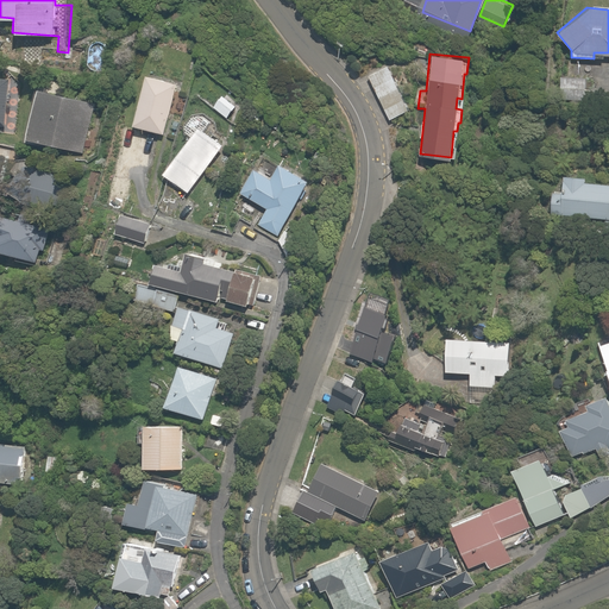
[(408,108),(385,66),(366,75),(389,118),(408,108)]
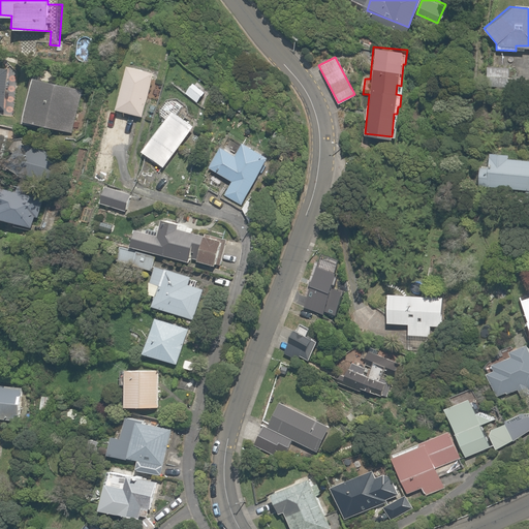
[(508,58),(491,57),(490,83),(506,84),(508,58)]
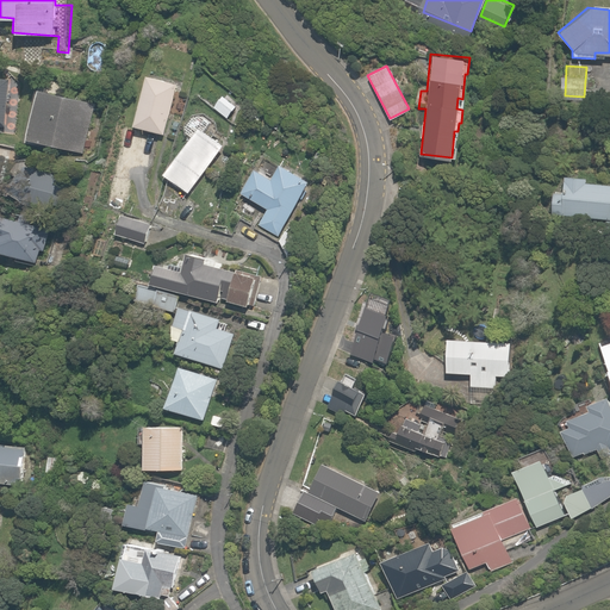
[(165,135),(176,81),(143,74),(131,128),(165,135)]
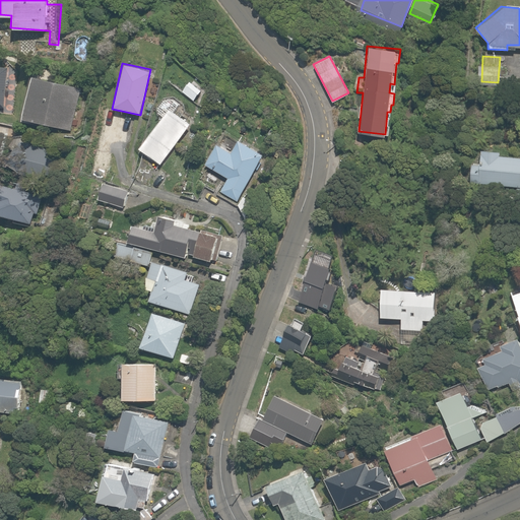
[(71,130),(81,87),(29,75),(19,118),(71,130)]
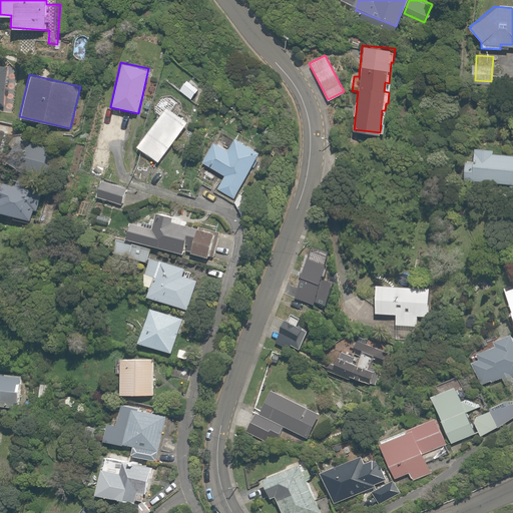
[(159,114),(137,147),(159,162),(187,121),(178,115),(183,107),(163,94),(153,110),(159,114)]
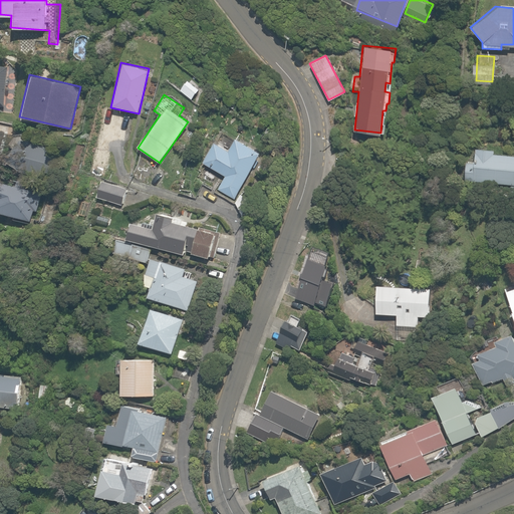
[(260,149),(237,138),(231,150),(215,142),(204,165),(226,176),(219,190),(236,198),(260,149)]
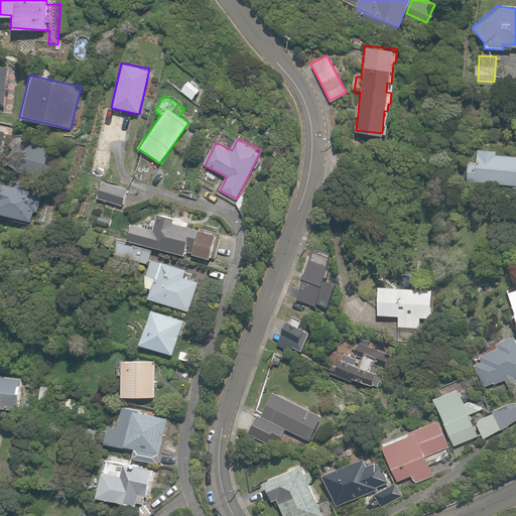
[(15,170),(43,179),(52,151),(16,139),(11,152),(20,155),(15,170)]
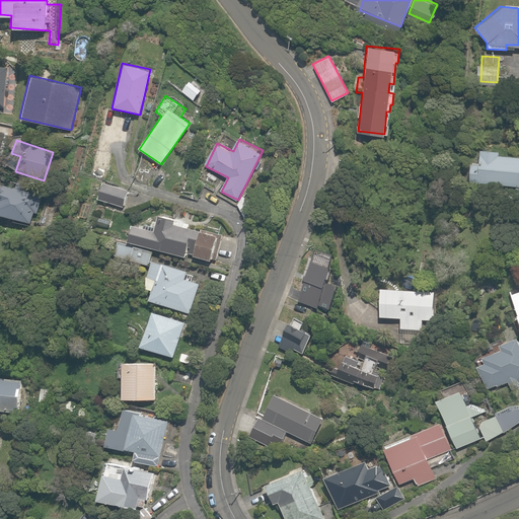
[(518,156),(494,155),(495,150),(478,149),(477,164),(469,163),(468,181),(518,184),(518,192),(518,199),(518,198),(518,156)]
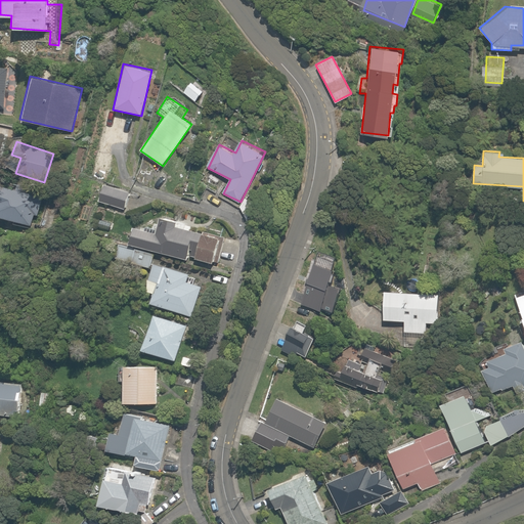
[(129,190),(101,182),(96,201),(124,208),(129,190)]
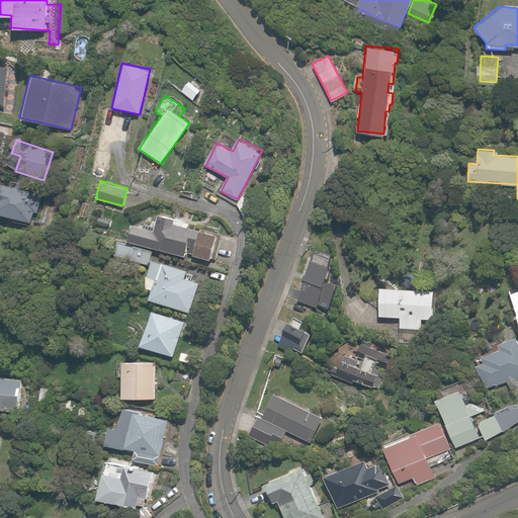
[(0,200),(0,212),(28,222),(31,210),(36,211),(38,203),(34,202),(37,190),(8,182),(3,201),(0,200)]
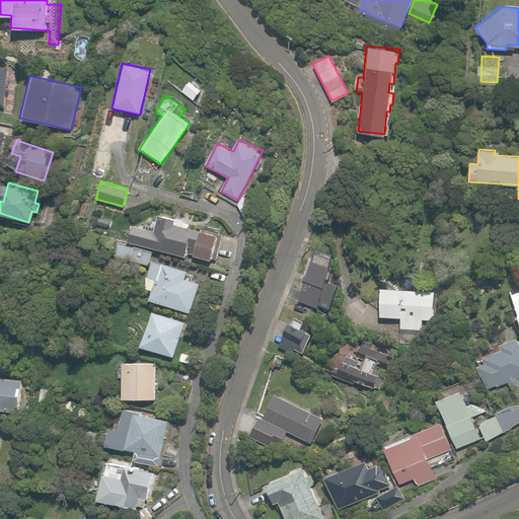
[(220,238),(197,232),(175,227),(177,221),(158,216),(154,232),(132,226),(128,241),(214,264),(220,238)]
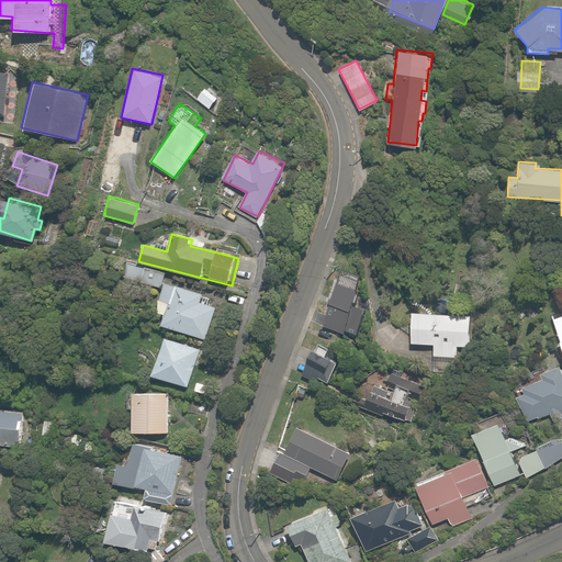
[(166,272),(127,261),(123,277),(161,288),(163,281),(164,278),(166,272)]
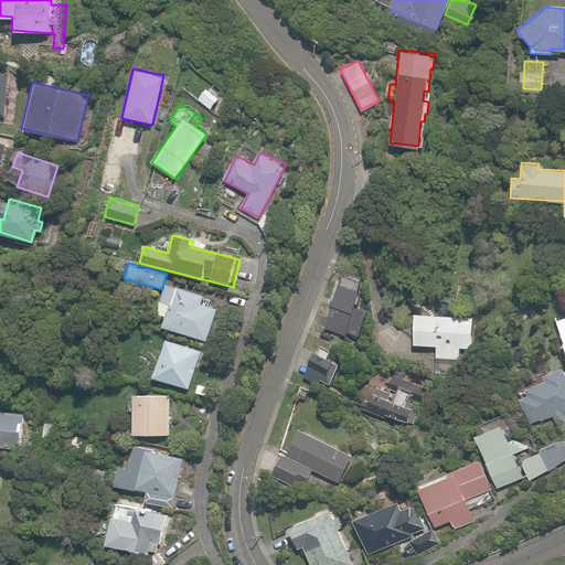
[(209,299),(202,297),(203,294),(174,286),(176,283),(164,279),(163,283),(162,289),(156,311),(164,315),(161,328),(208,340),(216,308),(206,305),(209,299)]
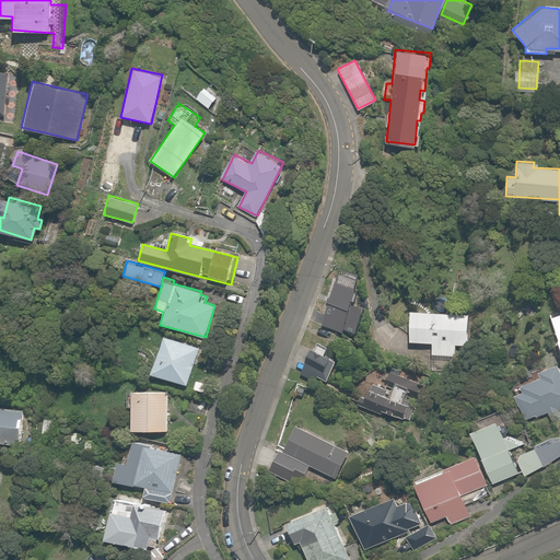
[(432,356),(454,356),(454,345),(467,345),(467,319),(442,319),(442,311),(409,311),(409,341),(432,341),(432,356)]
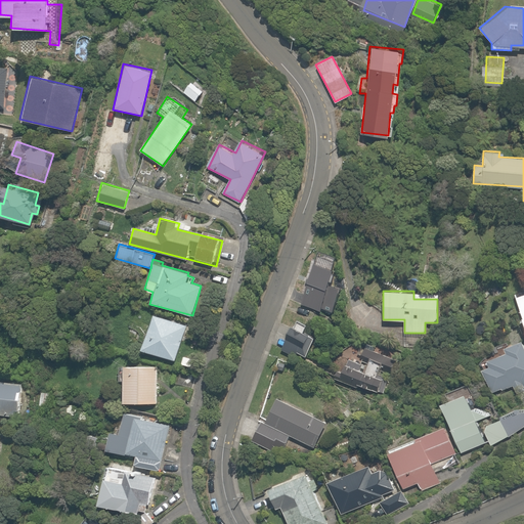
[(186,325),(153,314),(141,349),(175,359),(186,325)]
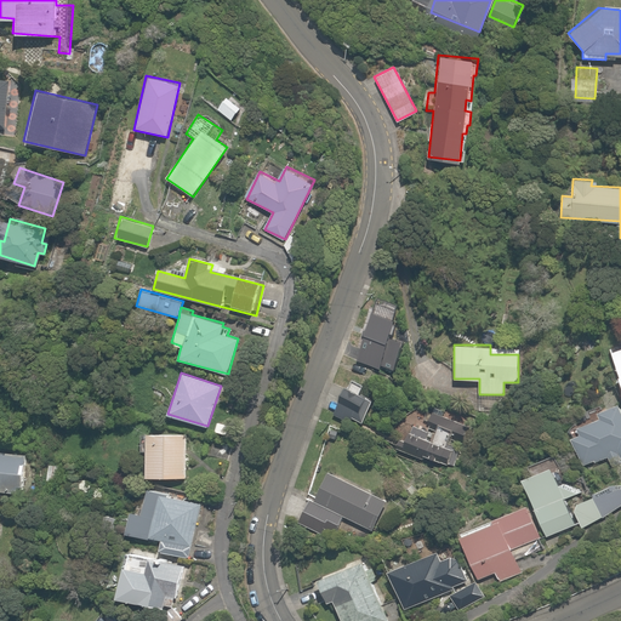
[(341,386),(335,397),(340,399),(332,415),(349,423),(353,416),(362,421),(372,398),(347,385),(346,388),(341,386)]
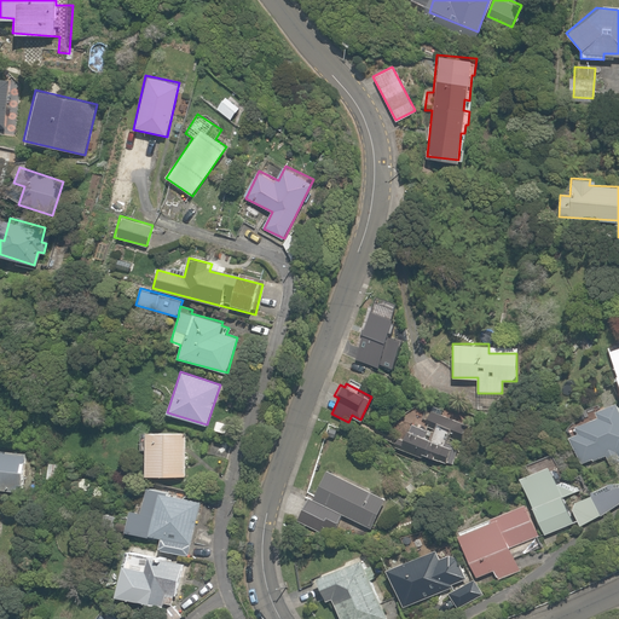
[(566,426),(582,464),(608,453),(611,461),(618,457),(618,414),(613,399),(586,410),(590,416),(566,426)]
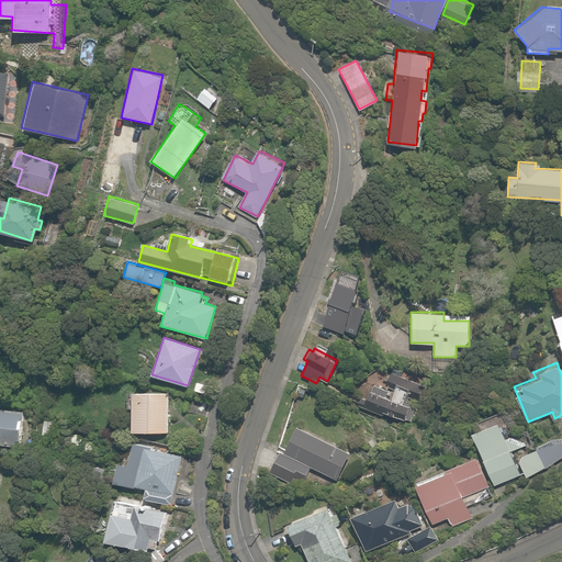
[(397,384),(393,396),(375,390),(371,400),(406,413),(409,403),(404,401),(408,389),(420,393),(424,384),(391,371),(388,380),(397,384)]
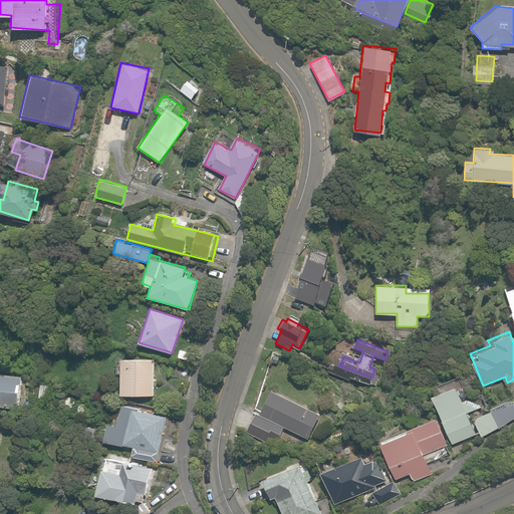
[(154,357),(120,356),(119,395),(154,396),(154,357)]
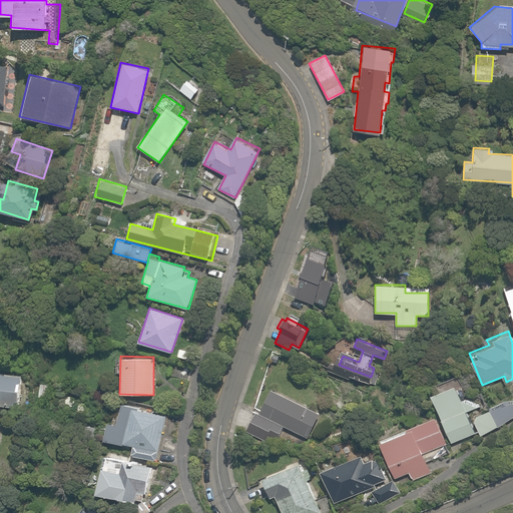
[(26,389),(27,376),(0,374),(0,406),(16,407),(17,389),(26,389)]
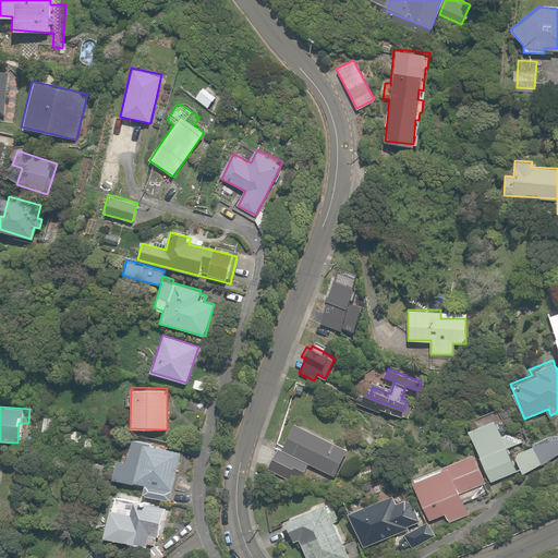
[(52,416),(43,415),(41,432),(51,433),(52,416)]
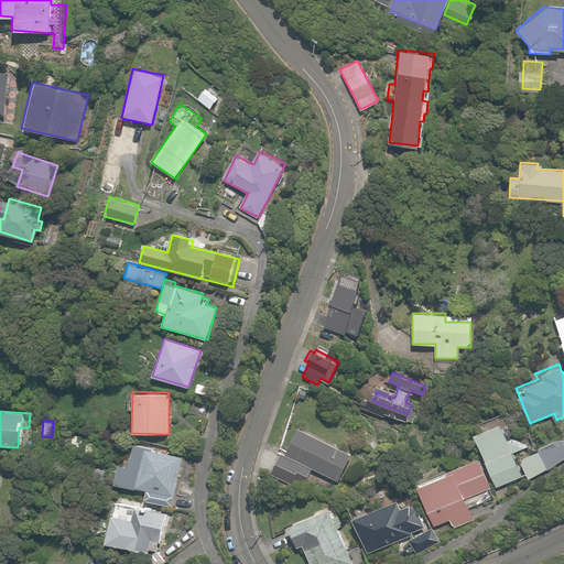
[(505,440),(498,424),(473,435),(495,487),(520,475),(511,454),(528,446),(522,432),(505,440)]
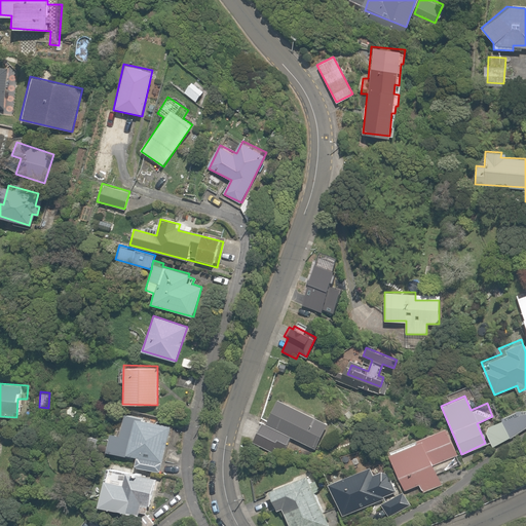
[(327,421),(276,399),(265,425),(288,436),(291,437),(314,448),(327,421)]
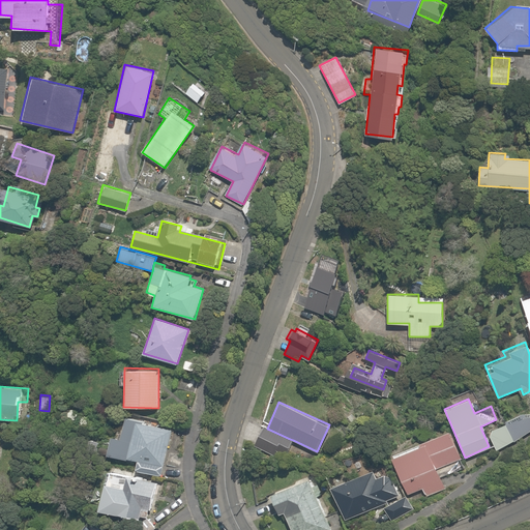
[(506,422),(514,440),(529,432),(529,408),(518,413),(519,416),(506,422)]
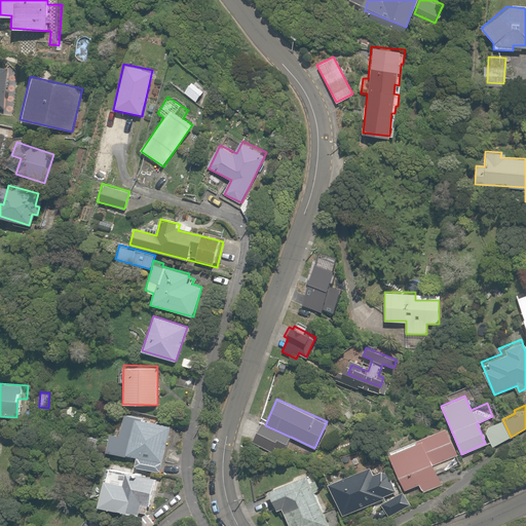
[(123,415),(119,439),(110,437),(110,440),(103,438),(101,451),(126,455),(127,452),(136,454),(134,466),(160,471),(168,422),(123,415)]
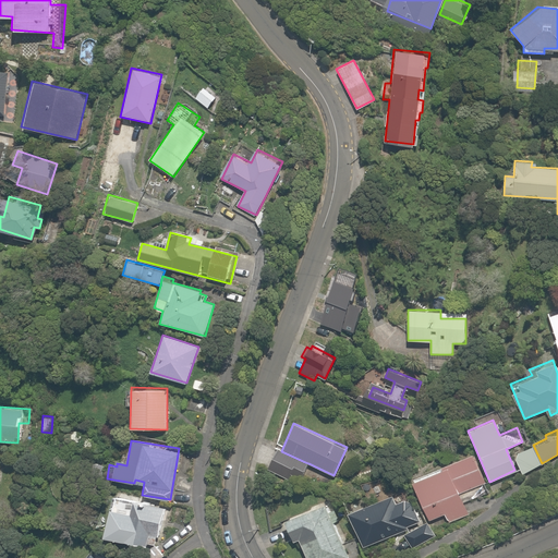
[(542,463),(533,445),(510,455),(519,473),(542,463)]
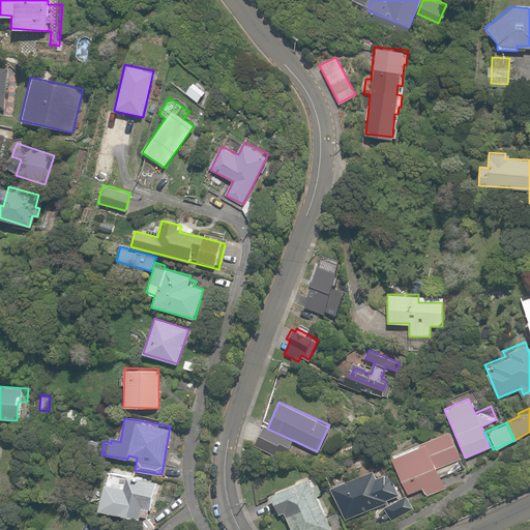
[(287,454),(293,440),(290,439),(267,429),(264,427),(257,441),(287,454)]
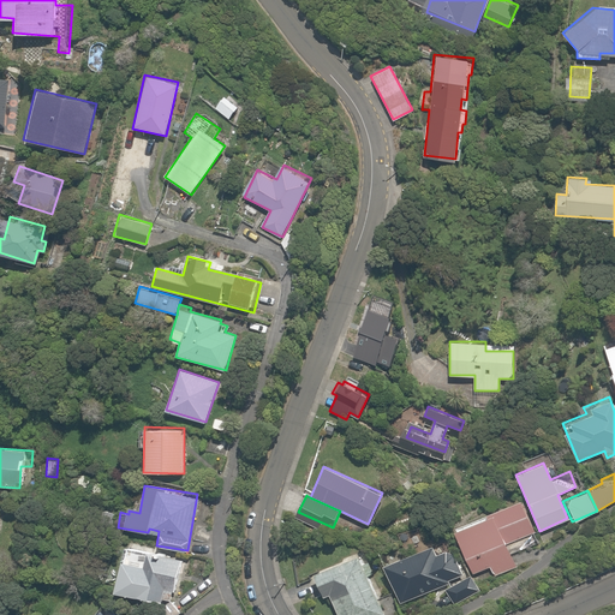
[(493,577),(515,568),(506,544),(536,531),(523,500),(452,529),(470,573),(488,566),(493,577)]
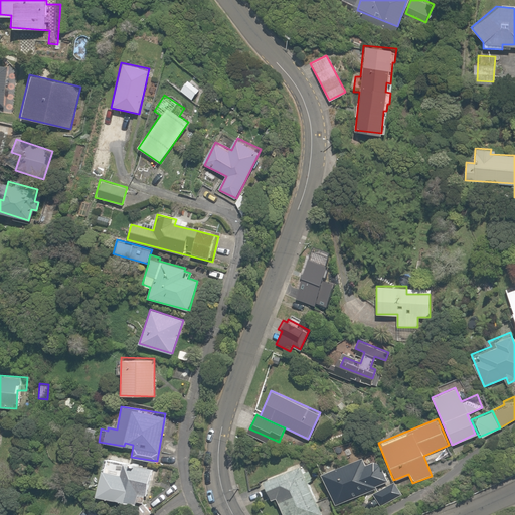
[(375,486),(386,481),(377,458),(363,464),(359,454),(320,470),(335,506),(376,489),(375,486)]
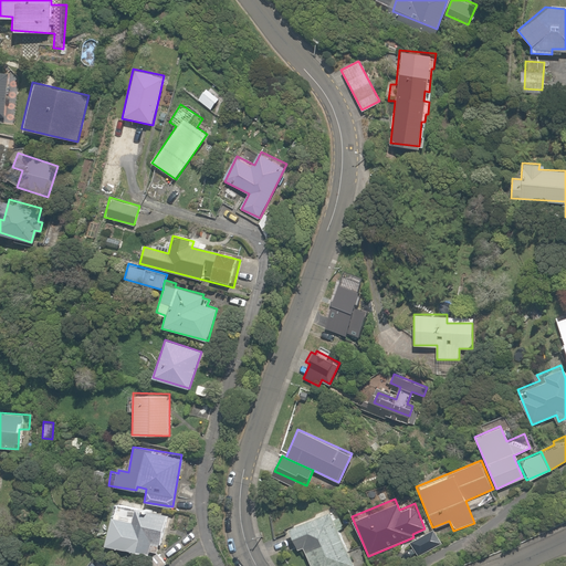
[(139,514),(140,507),(130,505),(129,510),(124,509),(125,502),(116,501),(113,515),(109,514),(104,542),(126,546),(125,551),(147,555),(148,551),(155,552),(157,543),(160,544),(166,513),(147,509),(146,515),(139,514)]
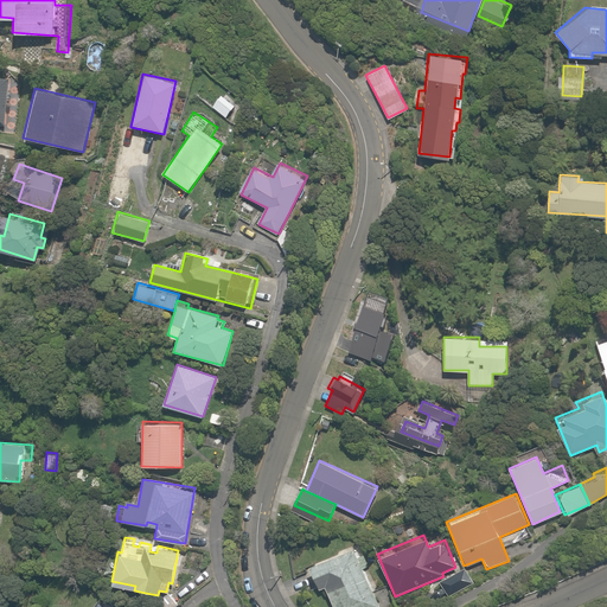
[(333,606),(375,606),(382,605),(368,570),(362,573),(359,568),(369,564),(365,554),(362,555),(358,545),(308,566),(317,589),(325,586),(333,606)]
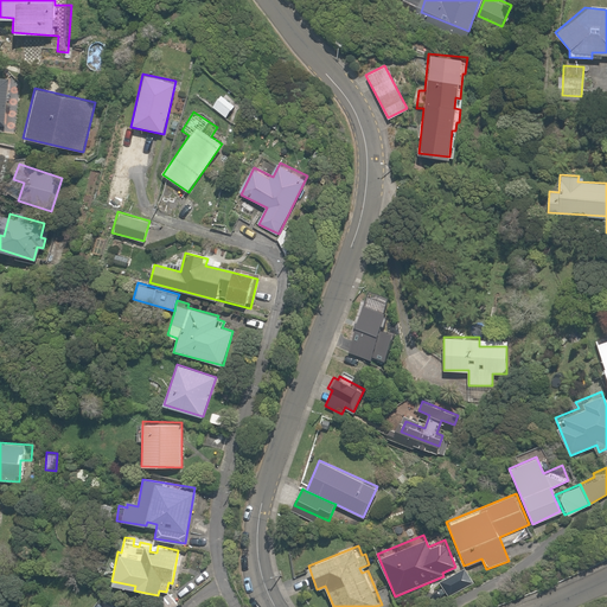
[(475,583),(467,568),(440,582),(447,598),(475,583)]
